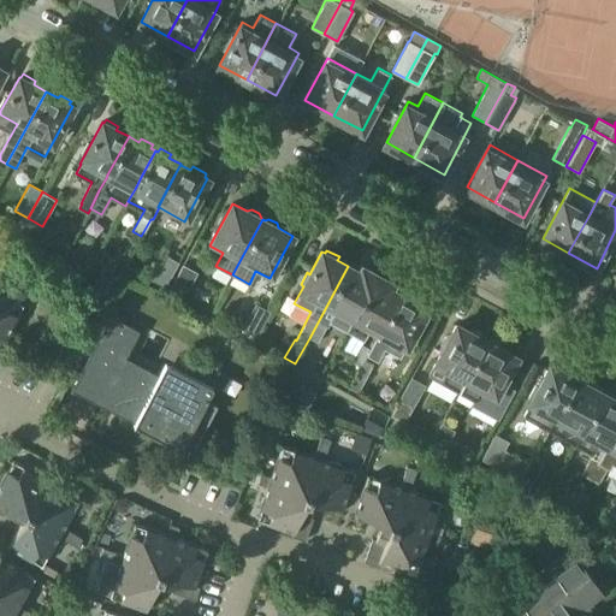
[(165,255),(152,280),(165,288),(179,262),(165,255)]
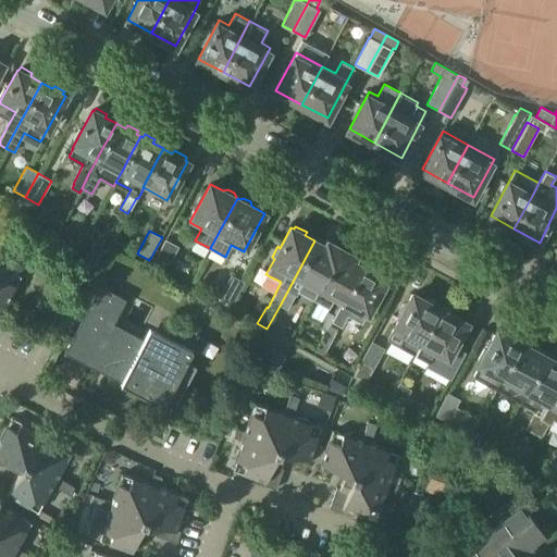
[(56,236),(49,247),(65,256),(71,246),(56,236)]
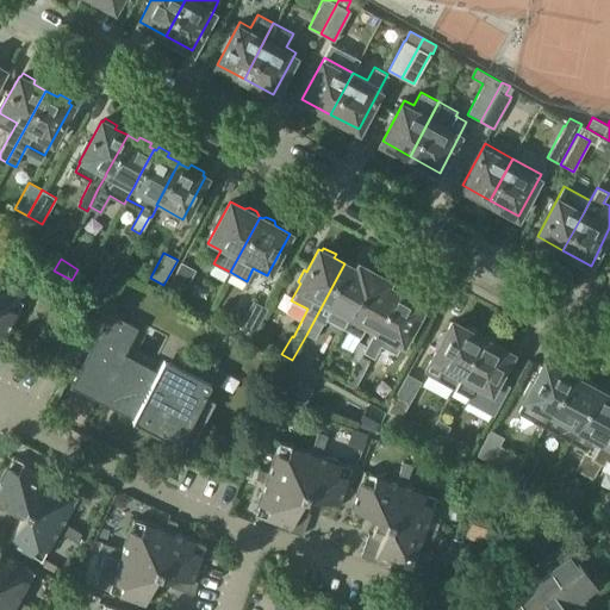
[(23,300),(24,299),(0,286),(0,274),(6,265),(0,260),(0,330),(4,334),(23,300)]
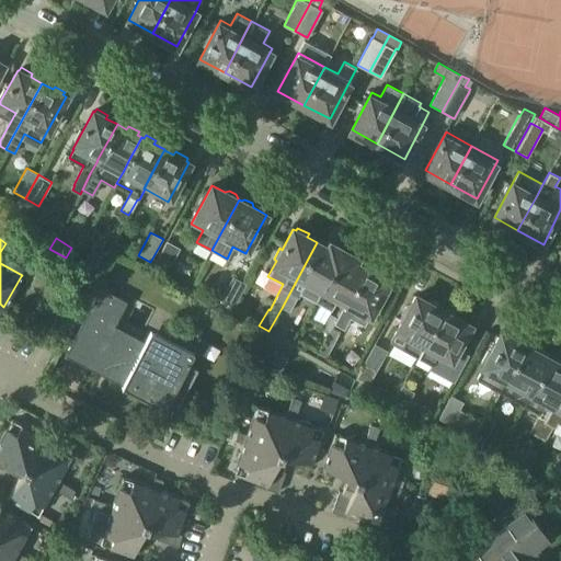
[(167,241),(155,264),(168,271),(180,248),(167,241)]
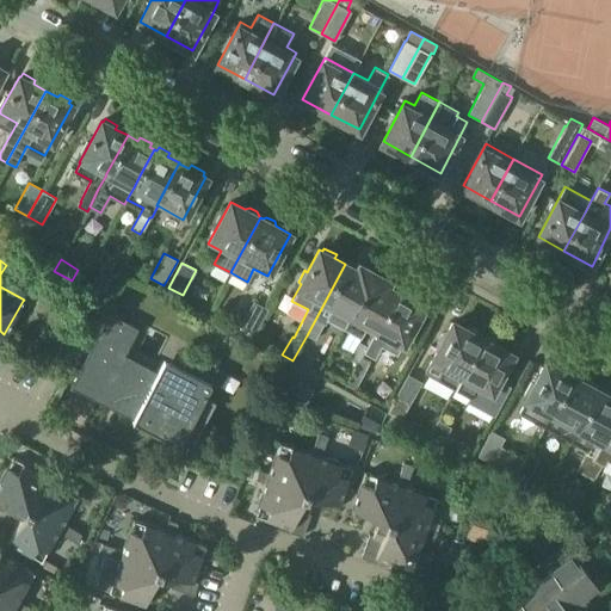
[(345,264),(316,318),(325,322),(326,319),(327,320),(344,328),(374,272),(359,264),(357,270),(345,264)]
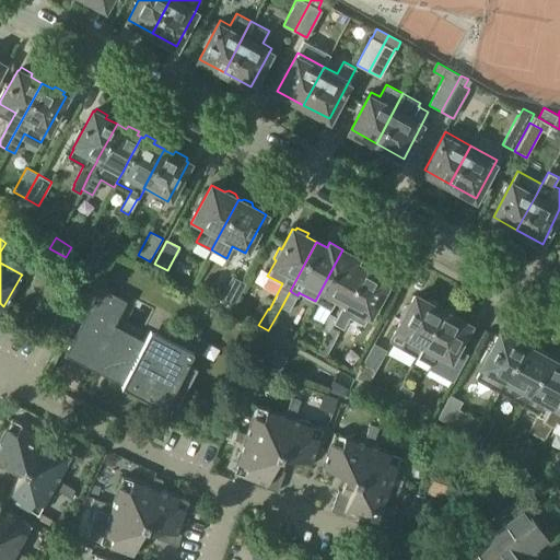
[(342,249),(315,301),(330,308),(334,302),(335,301),(342,306),(364,267),(354,261),(357,257),(342,249)]
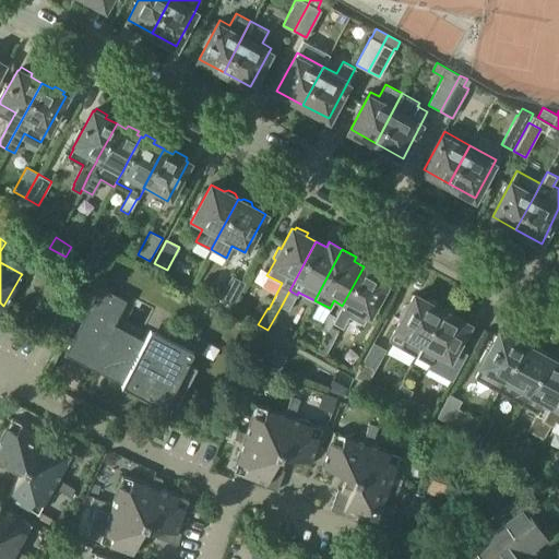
[(90,256),(84,265),(96,272),(102,262),(90,256)]
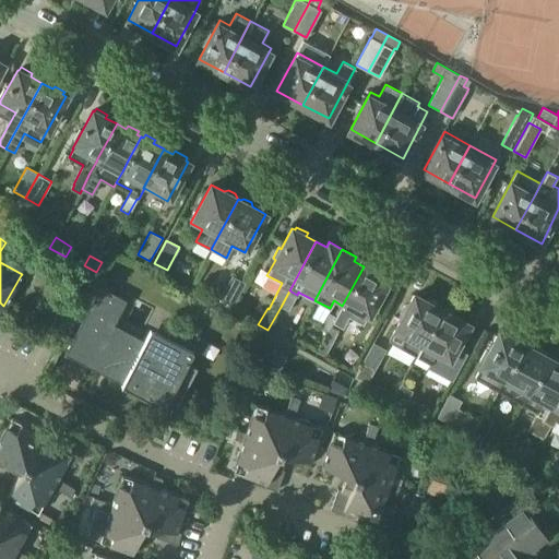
[(336,317),(333,322),(343,326),(349,316),(364,323),(368,313),(369,314),(370,311),(372,312),(379,301),(377,300),(388,280),(384,278),(387,275),(375,270),(373,272),(364,266),(342,306),(335,316),(336,317)]
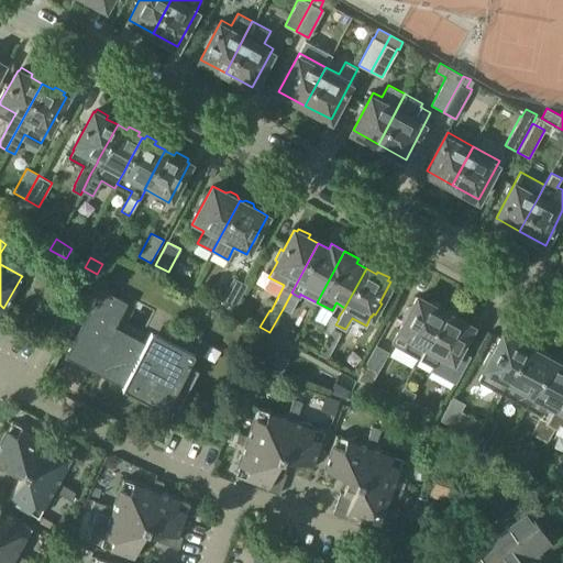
[(247,285),(233,277),(221,301),(218,306),(231,312),(233,308),(234,308),(247,285)]
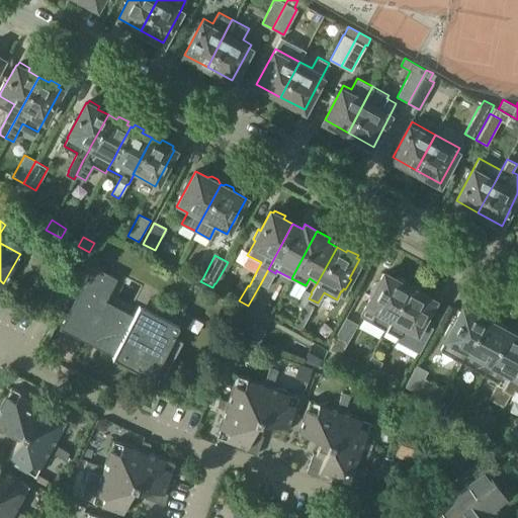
[(162,379),(182,340),(173,335),(179,325),(140,304),(134,315),(105,299),(117,277),(93,264),(61,327),(112,354),(112,356),(152,377),(153,375),(162,379)]
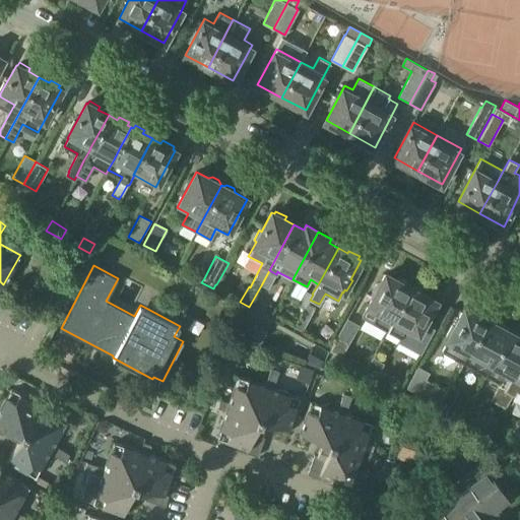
[(269,270),(261,285),(268,289),(276,274),(269,270)]
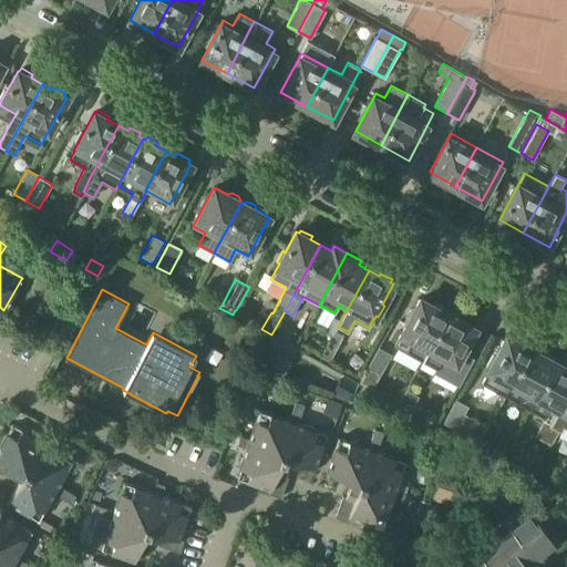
[(406,351),(422,360),(447,313),(420,298),(399,338),(394,346),(406,351)]
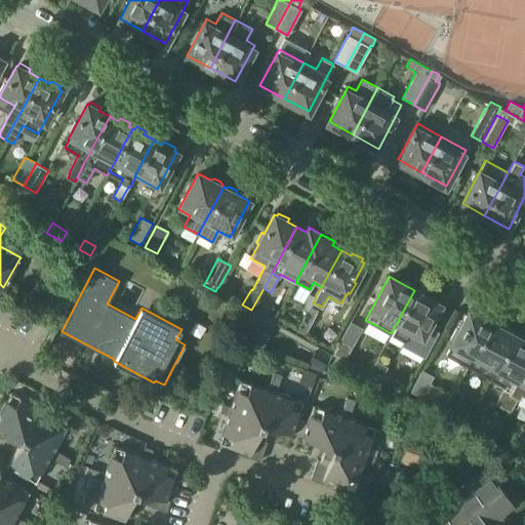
[(414,290),(391,333),(404,340),(402,345),(425,357),(439,331),(428,325),(440,304),(414,290)]
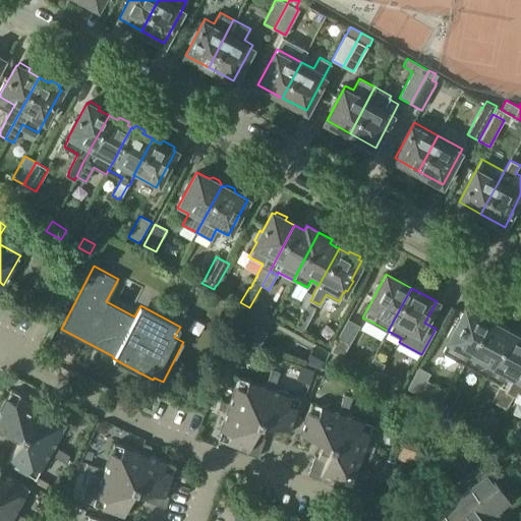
[(305,290),(298,305),(305,309),(308,304),(310,300),(313,295),(312,294),(305,290)]
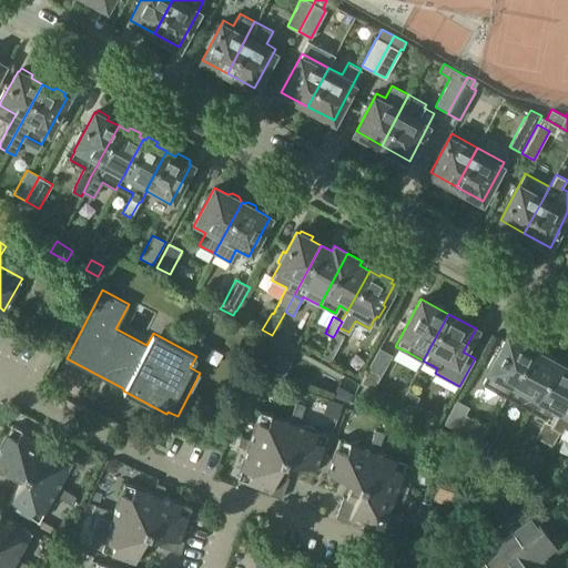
[(333,337),(328,345),(336,350),(344,335),(336,332),(333,337)]
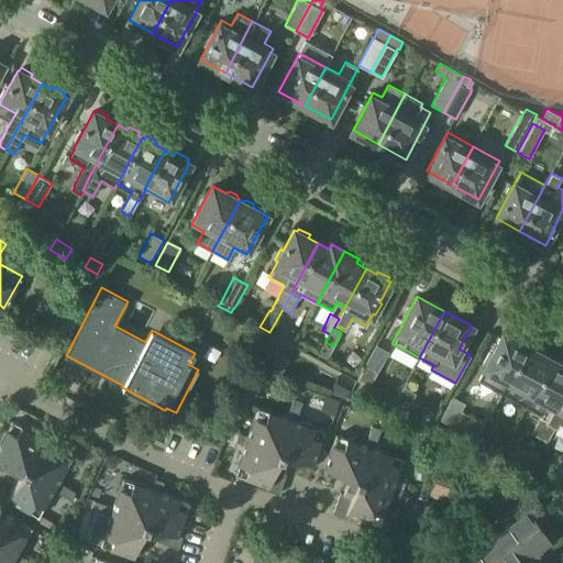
[(485,368),(479,379),(494,388),(500,376),(507,381),(526,345),(503,333),(484,367),(485,368)]
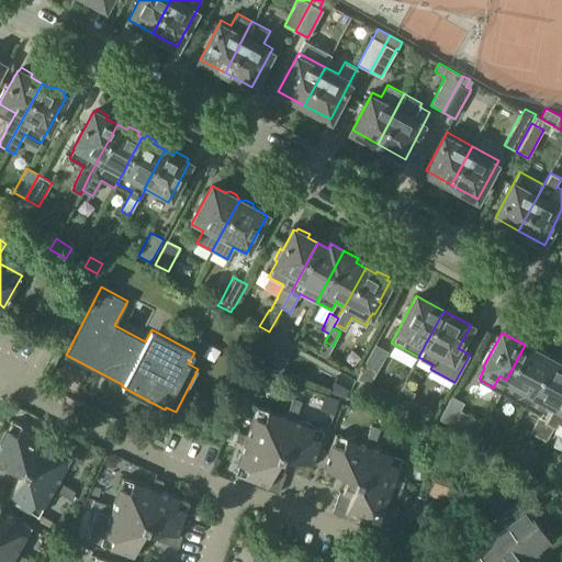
[(375,344),(356,379),(369,386),(389,351),(375,344)]
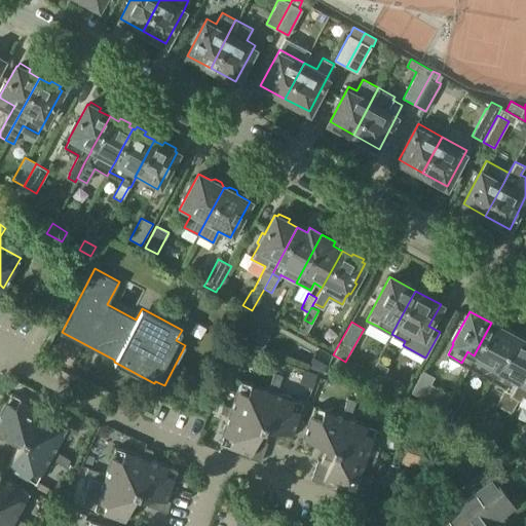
[(475,355),(468,366),(490,378),(514,335),(491,323),(474,355),(475,355)]
